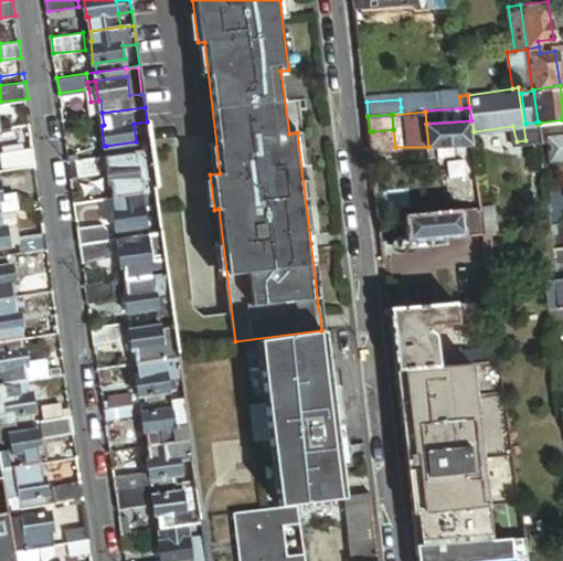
[(562,119),(540,123),(541,131),(548,131),(552,160),(562,158),(562,119)]
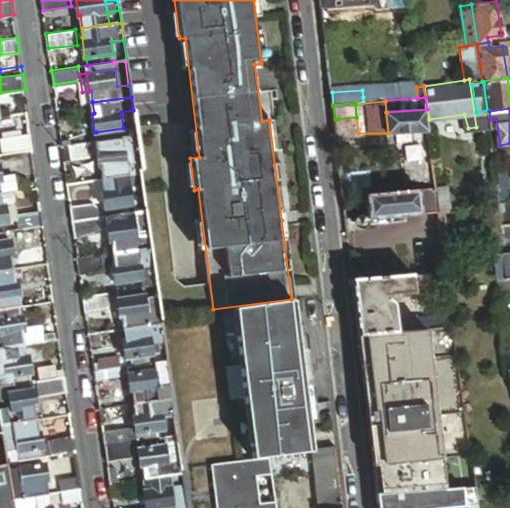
[(429,130),(427,109),(386,112),(388,133),(429,130)]
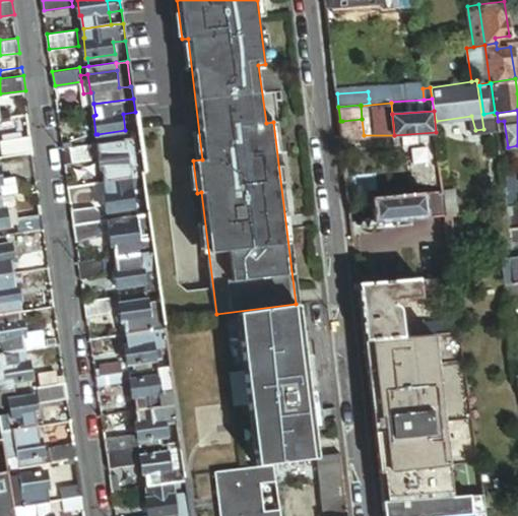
[(126,138),(138,136),(135,112),(123,114),(125,130),(98,134),(99,141),(126,137),(126,138)]
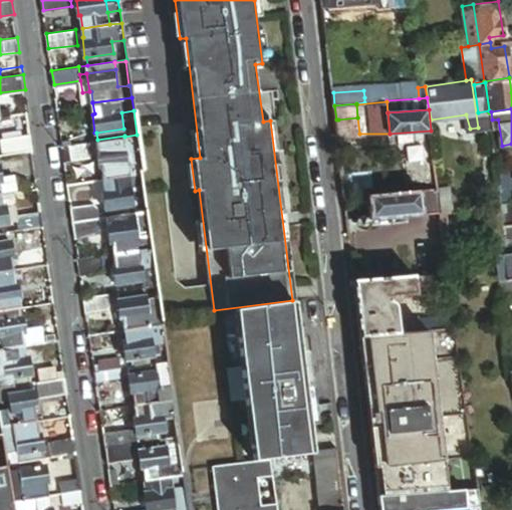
[(492,119),(491,111),(489,112),(478,113),(480,126),(493,124),(492,119)]
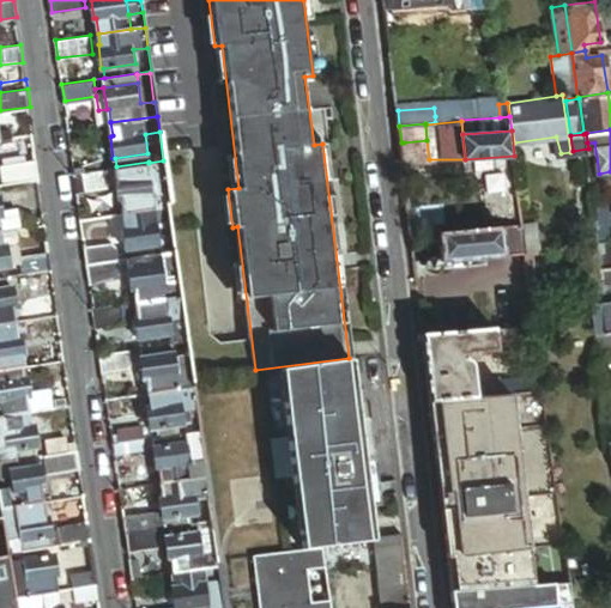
[(429,159),(427,140),(404,143),(406,162),(429,159)]
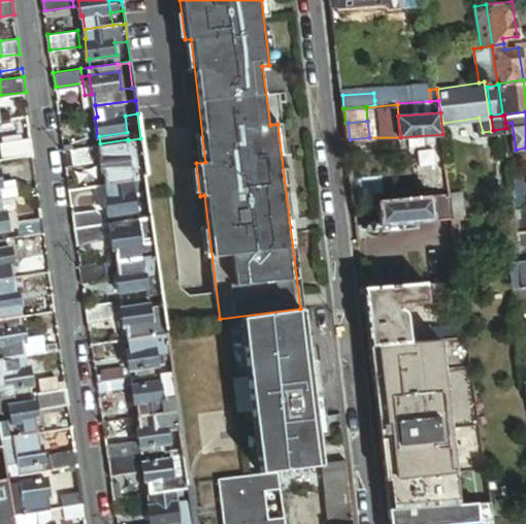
[(4,157),(34,152),(32,136),(1,140),(4,157)]
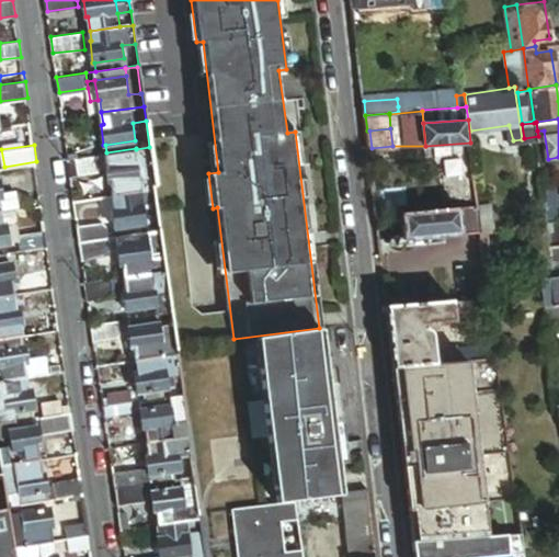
[(155,189),(149,147),(136,149),(79,157),(71,158),(68,159),(71,177),(100,172),(99,166),(106,165),(110,182),(111,182),(113,195),(141,191),(155,189)]
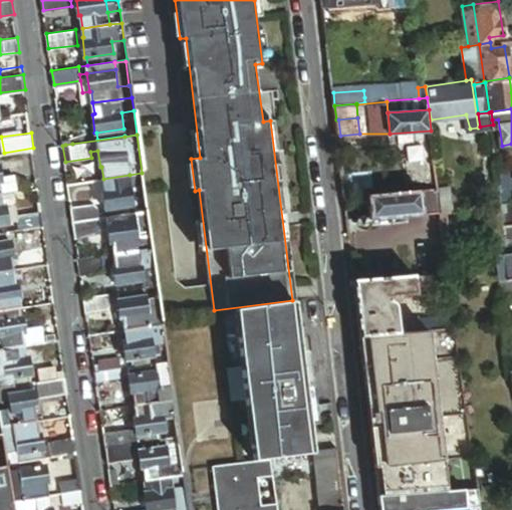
[(145,193),(142,173),(130,175),(132,188),(138,187),(139,194),(145,193)]
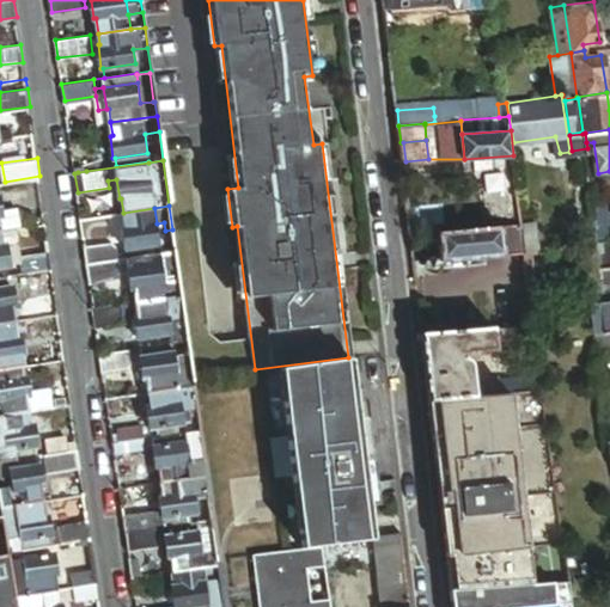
[(0,215),(0,218),(1,228),(18,226),(16,208),(1,210),(2,215),(0,215)]
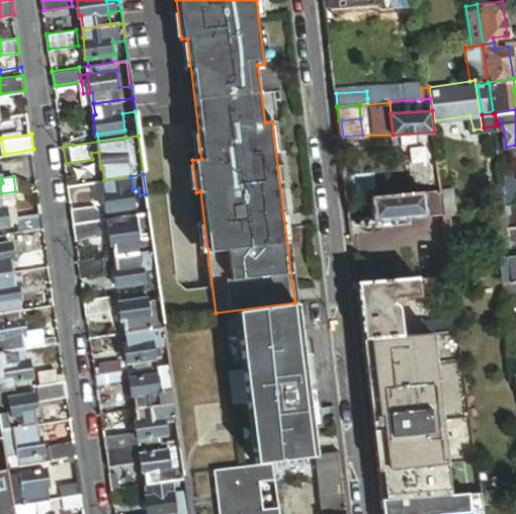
[(131,176),(104,180),(106,191),(104,191),(106,210),(136,206),(133,189),(131,176)]
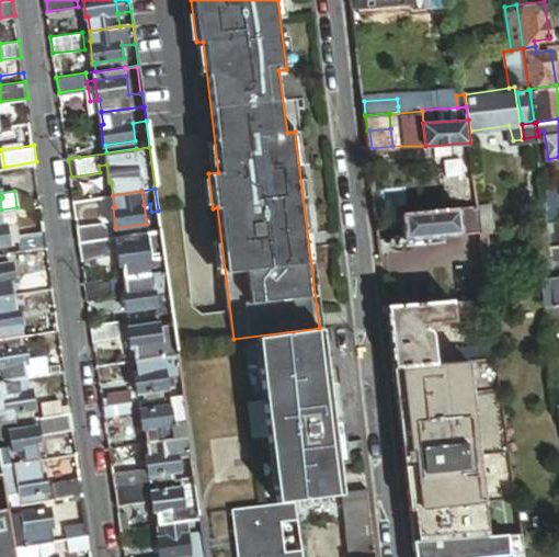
[(148,232),(160,230),(158,211),(151,212),(150,204),(144,205),(147,224),(115,228),(116,237),(148,232)]
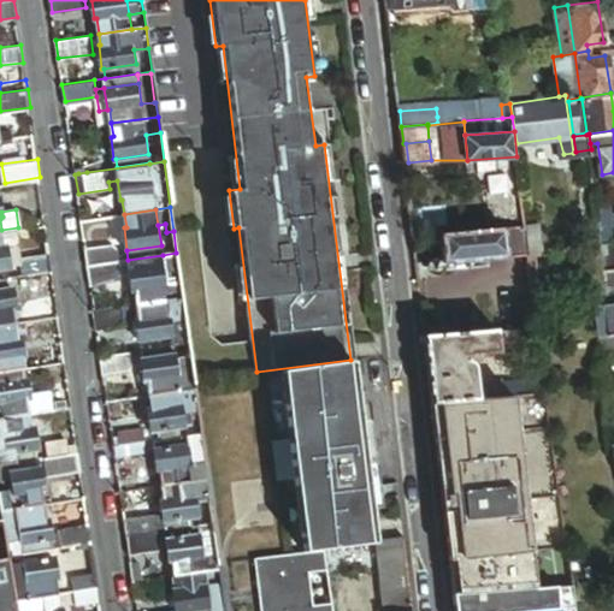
[(530,254),(526,225),(507,227),(509,255),(530,254)]
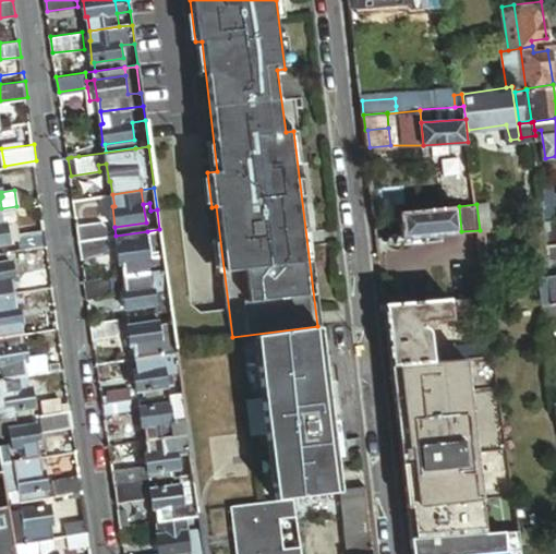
[(459,206),(400,212),(403,237),(461,231),(459,206)]
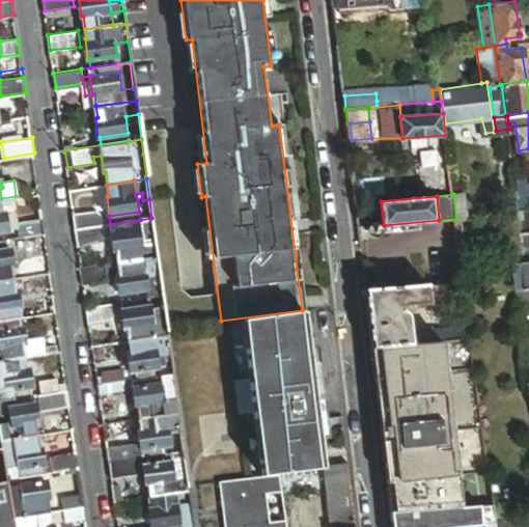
[(0,199),(0,232),(8,231),(6,212),(3,212),(2,201),(2,200),(0,199)]
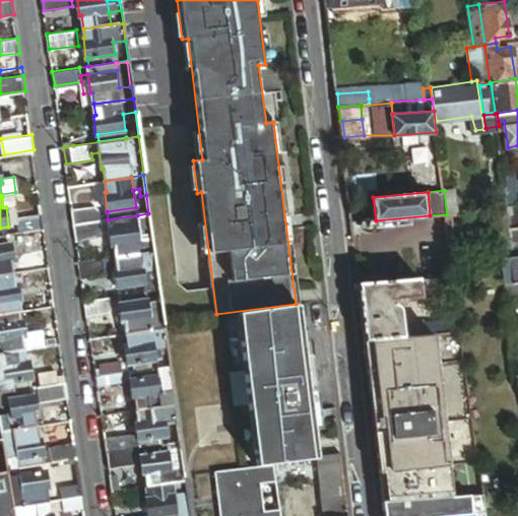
[(15,195),(2,197),(3,207),(6,207),(14,206),(16,202),(15,195)]
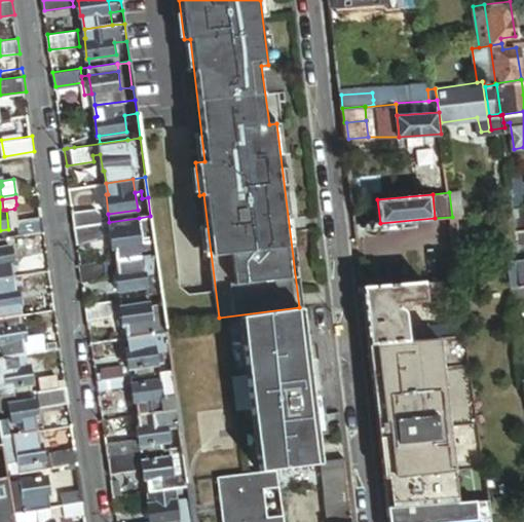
[(75,226),(102,222),(100,209),(97,208),(73,211),(75,226)]
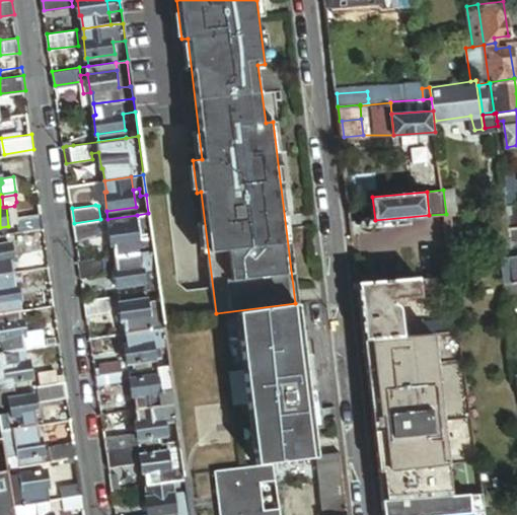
[(516,205),(508,207),(511,227),(513,227),(516,226),(516,205)]
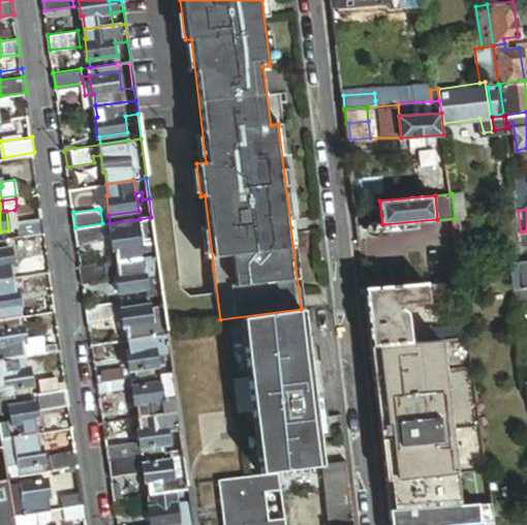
[(45,233),(43,217),(17,221),(17,227),(18,237),(25,236),(37,234),(43,233),(45,233)]
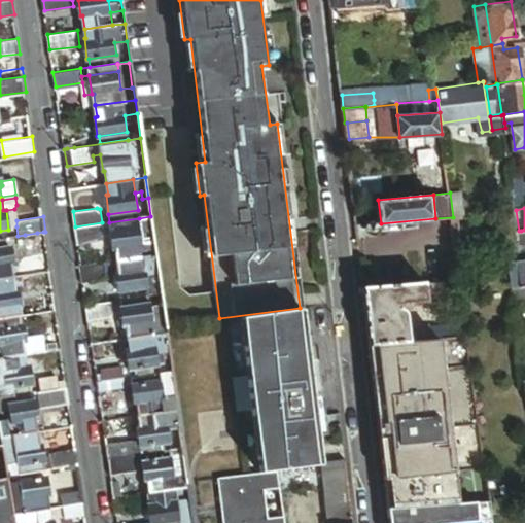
[(142,244),(154,242),(150,216),(139,218),(140,225),(142,244)]
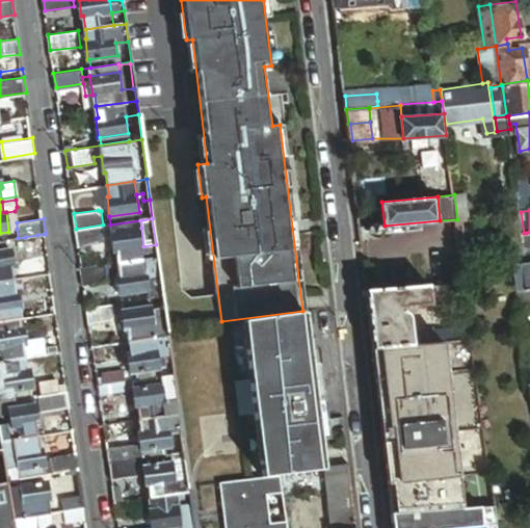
[(110,225),(103,225),(104,233),(111,232),(141,228),(140,220),(110,225)]
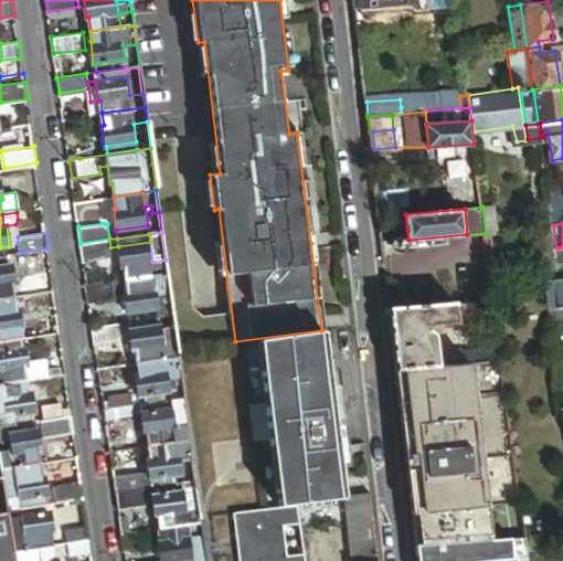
[(110,247),(109,239),(81,243),(83,260),(109,256),(110,254),(110,247)]
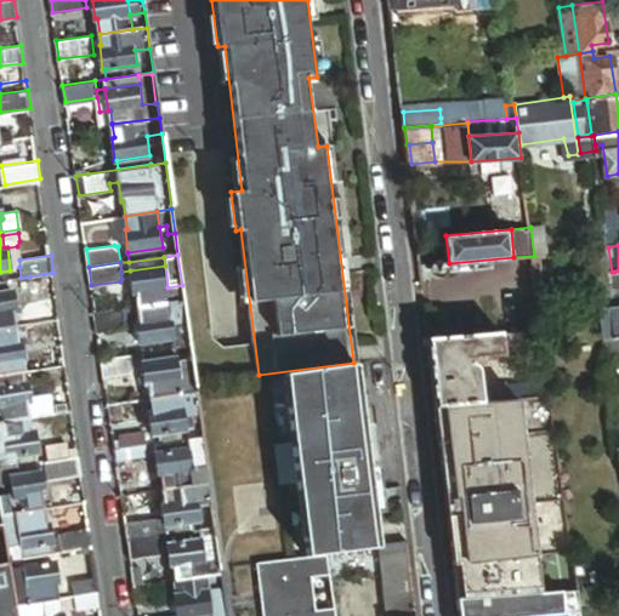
[(135,292),(137,307),(170,302),(168,287),(165,266),(130,271),(134,292),(135,292)]
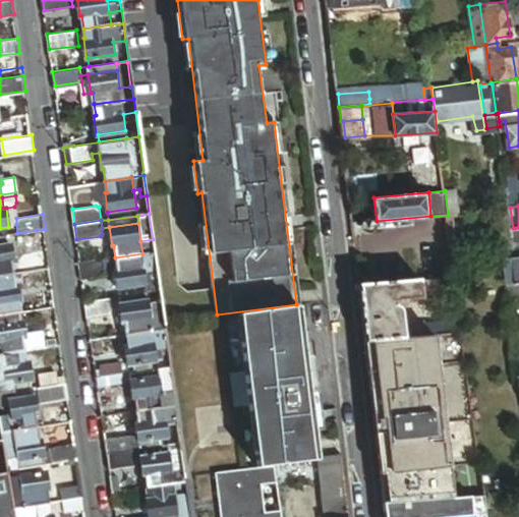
[(37,230),(24,232),(25,241),(39,240),(39,237),(37,230)]
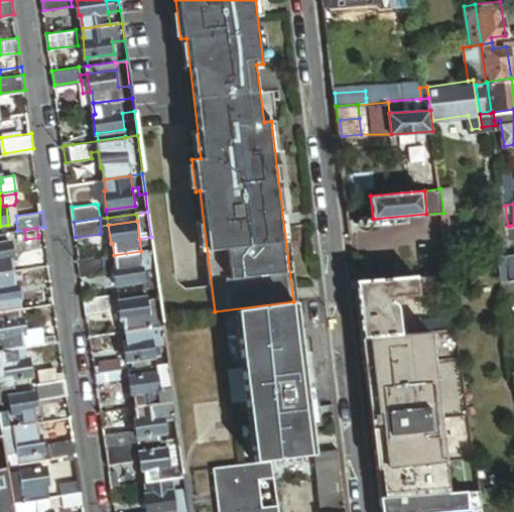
[(141,251),(152,250),(151,237),(139,239),(141,251)]
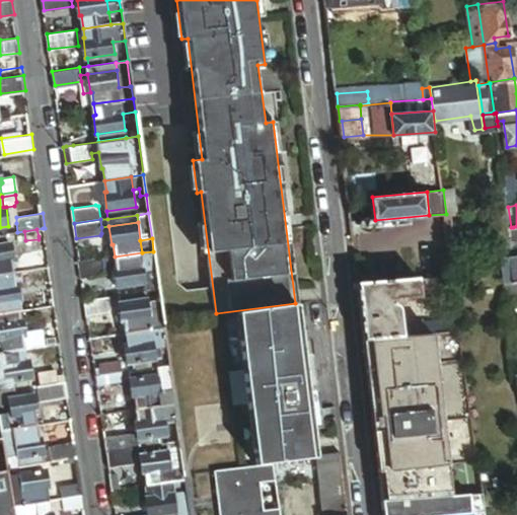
[(0,242),(0,274),(12,272),(11,261),(13,260),(10,241),(0,242)]
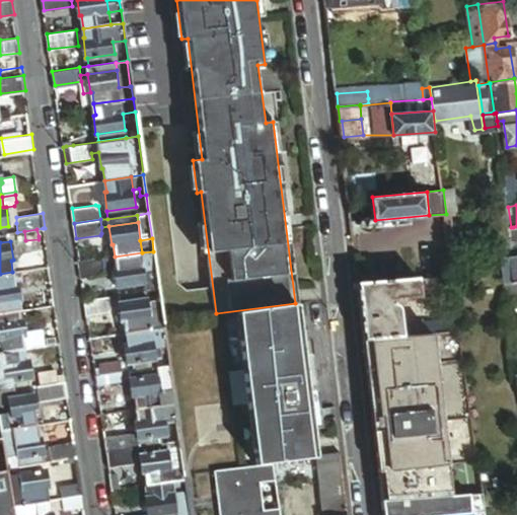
[(51,267),(49,250),(24,253),(22,259),(24,270),(51,267)]
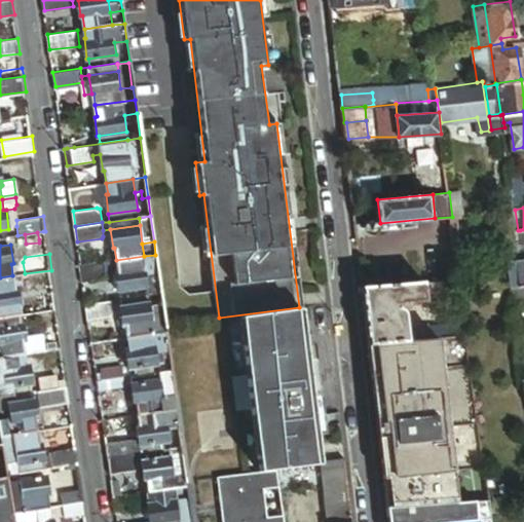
[(146,269),(157,267),(155,255),(144,256),(116,260),(118,271),(116,271),(116,273),(119,291),(148,287),(146,269)]
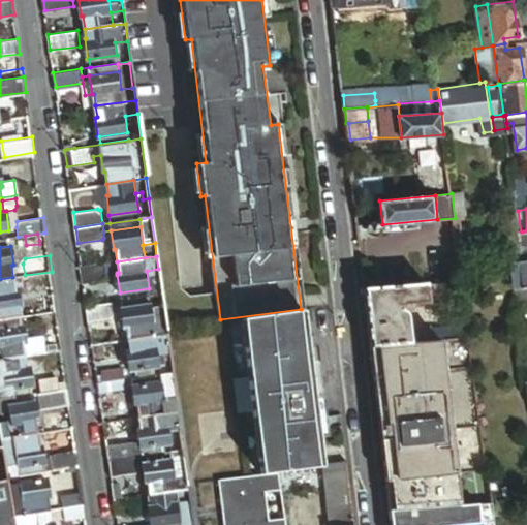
[(526,260),(510,263),(515,287),(526,285),(526,260)]
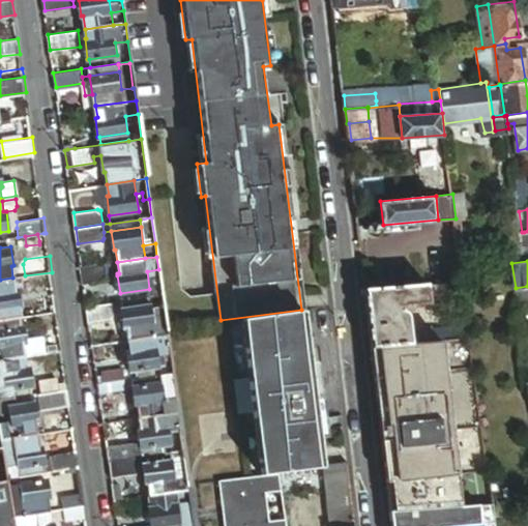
[(117,262),(107,264),(108,276),(117,275),(117,273),(119,273),(117,262)]
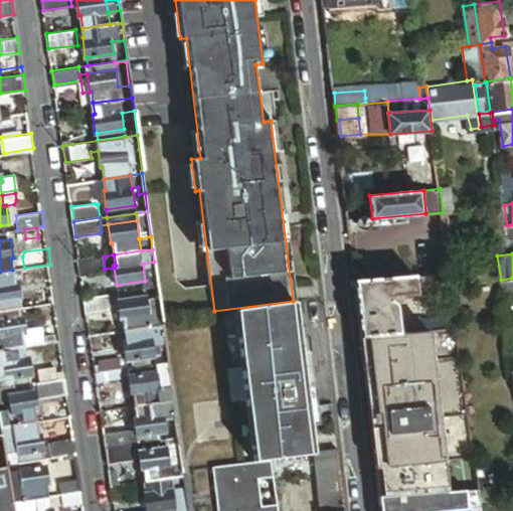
[(11,259),(12,270),(24,268),(22,257),(13,258),(11,259)]
